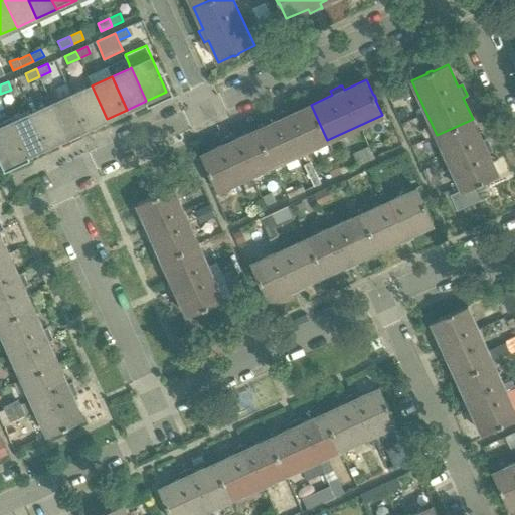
[(71,95),(87,128),(107,119),(92,86),(71,95)]
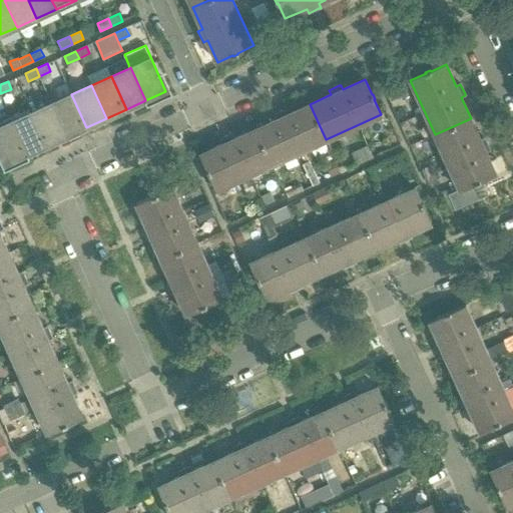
[(66,136),(86,127),(71,94),(51,103),(66,136)]
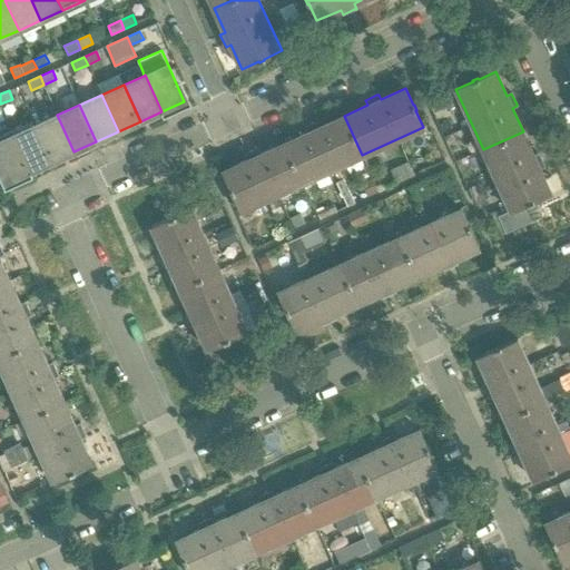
[(36,125),(52,161),(74,151),(57,115),(36,125)]
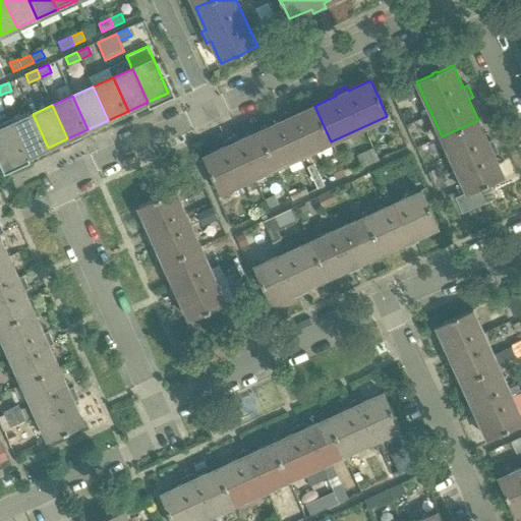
[(276,167),(331,141),(314,106),(292,116),(290,111),(279,116),(281,121),(259,131),(276,167)]
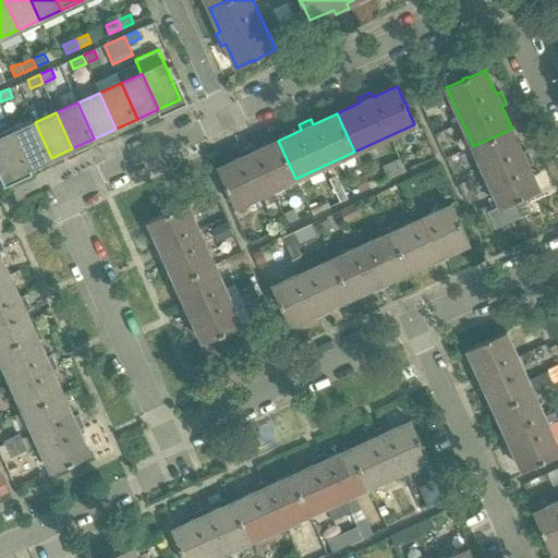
[(29,168),(51,158),(35,122),(13,132),(29,168)]
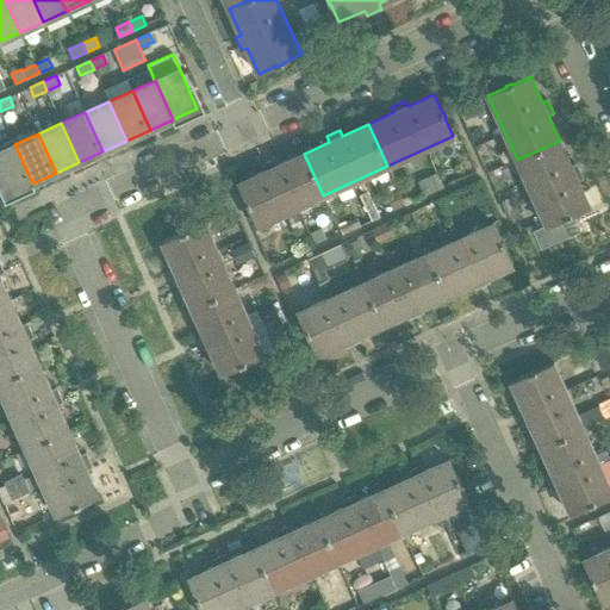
[(32,184),(14,144),(13,139),(0,145),(0,175),(8,194),(32,184)]
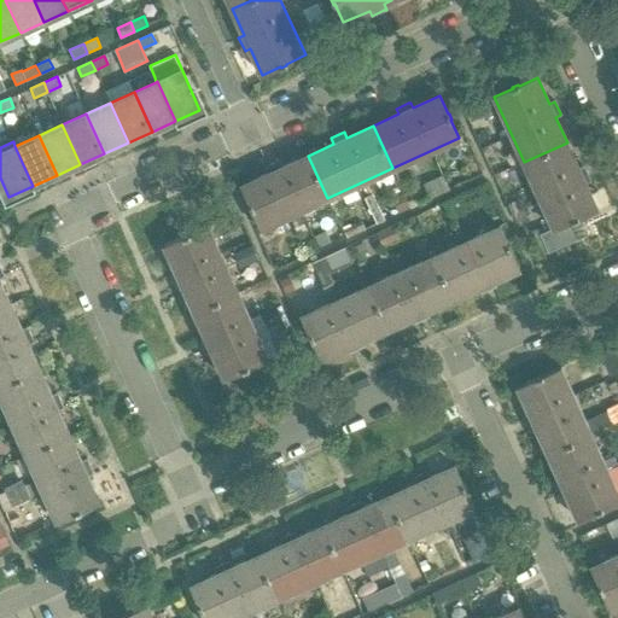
[(567,143),(524,162),(553,227),(541,233),(548,251),(587,234),(579,217),(596,209),(584,182),(590,180),(589,179),(584,167),(578,169),(567,143)]
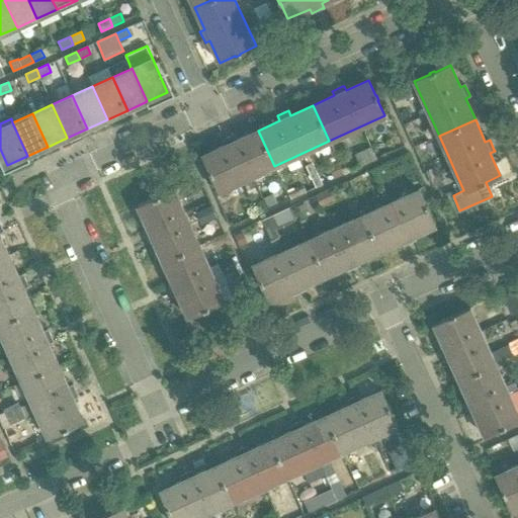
[(219,191),(274,166),(258,131),(236,140),(234,136),(223,141),(225,146),(202,156),(209,171),(208,171),(210,176),(211,176),(219,191)]
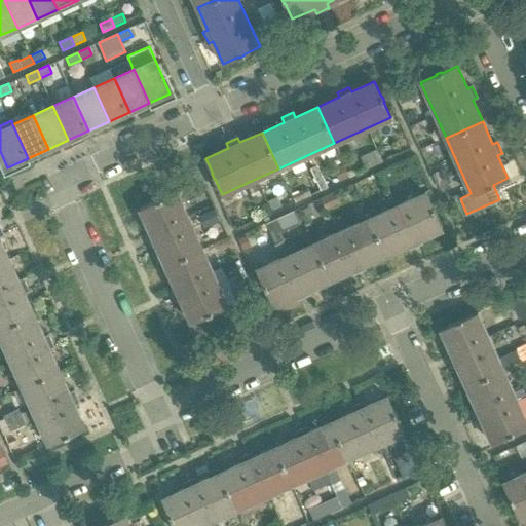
[(366,168),(382,161),(377,148),(360,156),(366,168)]
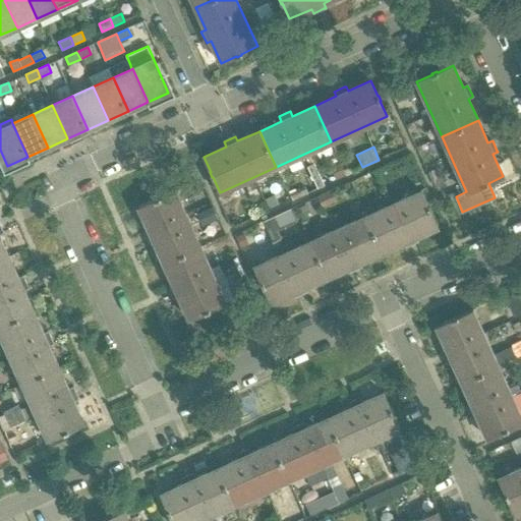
[(418,172),(412,159),(403,163),(409,176),(418,172)]
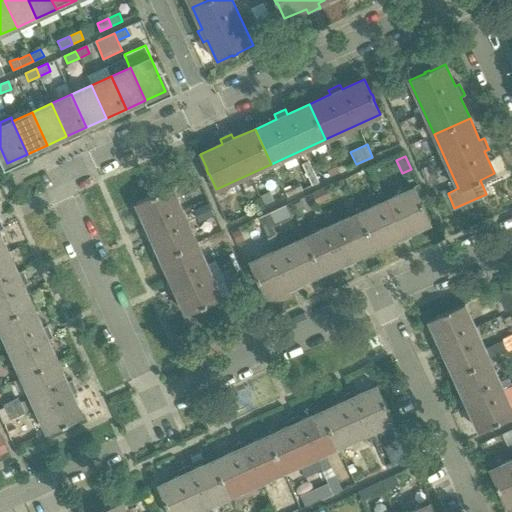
[(340,172),(335,160),(325,164),(330,176),(340,172)]
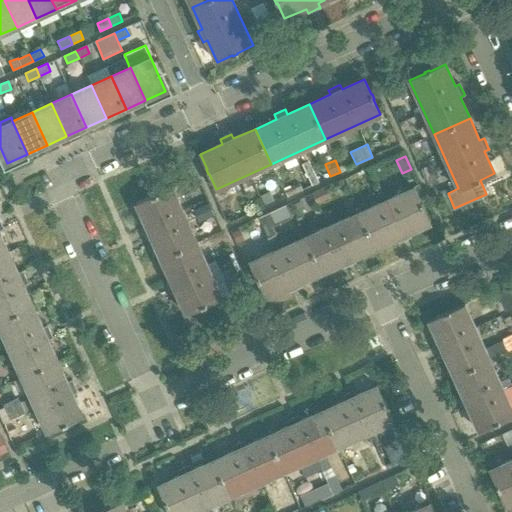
[(309,161),(302,164),(312,185),(318,182),(309,161)]
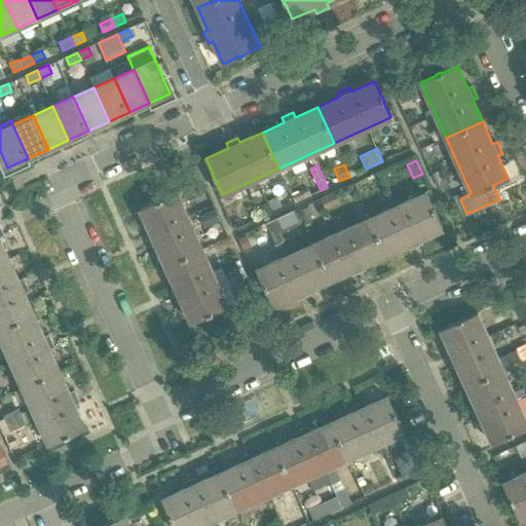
[(439,190),(449,186),(446,179),(436,183),(439,190)]
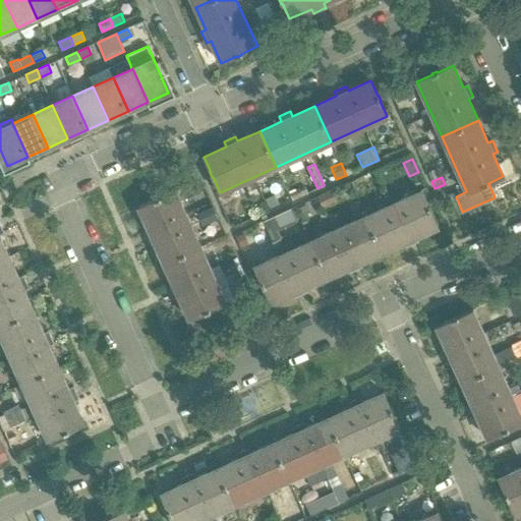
[(245,187),(251,199),(259,195),(254,183),(245,187)]
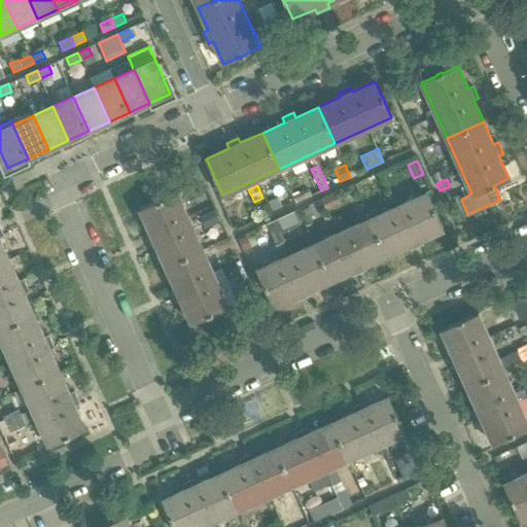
[(296,202),(311,196),(308,189),(293,196),(296,202)]
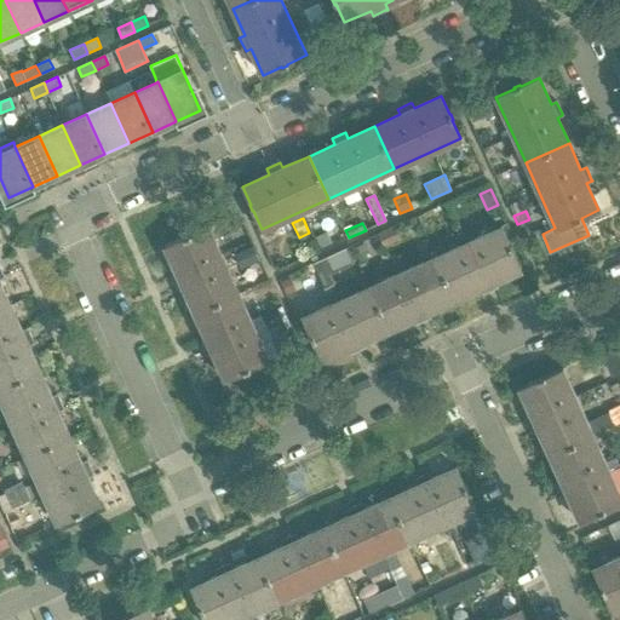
[(401,239),(395,227),(379,235),(384,246),(401,239)]
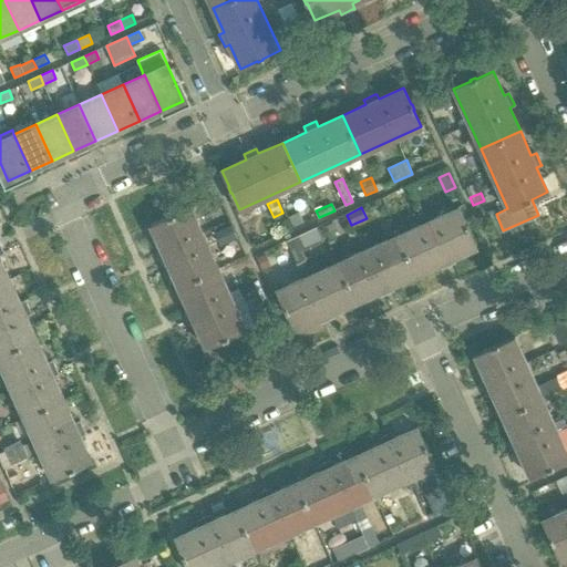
[(398,235),(416,274),(440,264),(442,268),(444,267),(454,263),(452,258),(476,247),(468,229),(470,229),(467,224),(466,224),(459,207),(398,235)]
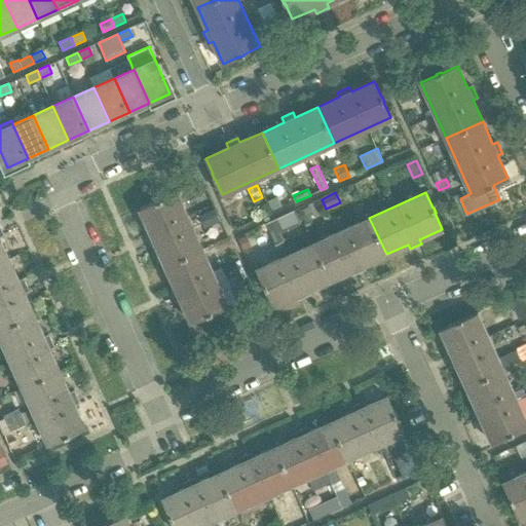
[(165,265),(202,249),(177,193),(161,200),(160,199),(155,201),(156,202),(141,210),(151,232),(146,233),(147,235),(151,246),(156,243),(165,265)]
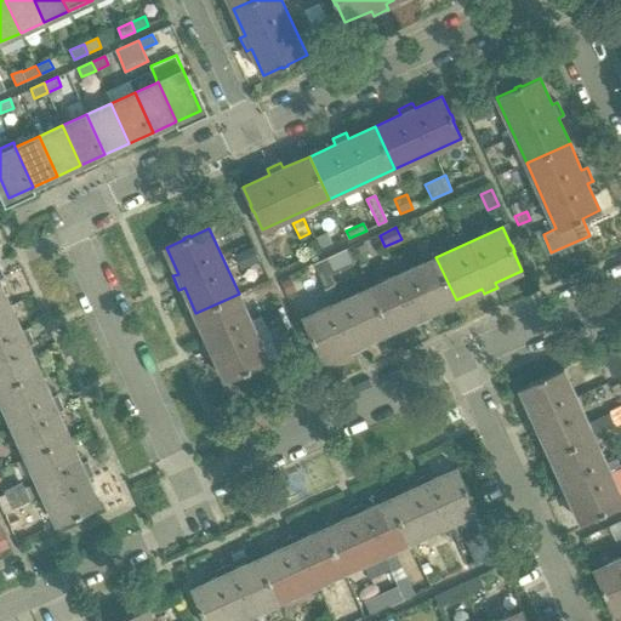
[(322,248),(332,243),(328,232),(315,238),(322,248)]
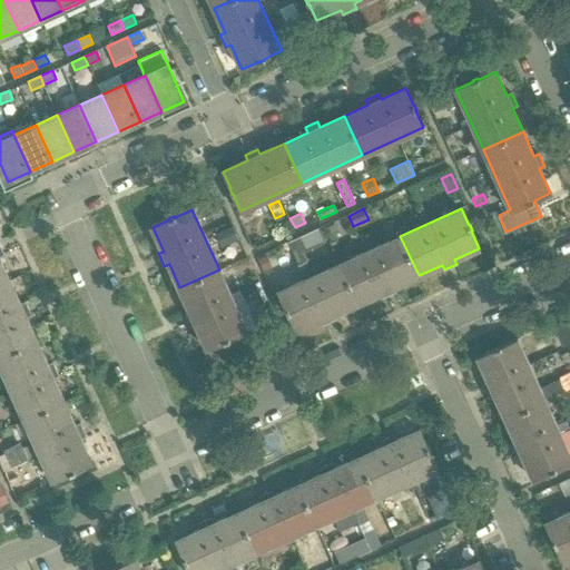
[(328,237),(338,233),(335,224),(325,228),(328,237)]
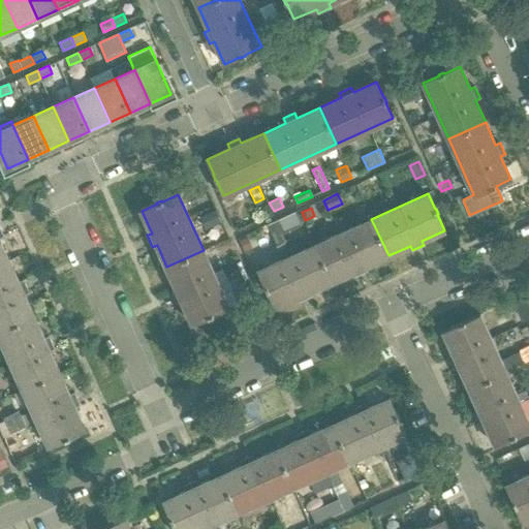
[(221,223),(216,210),(200,217),(207,229),(221,223)]
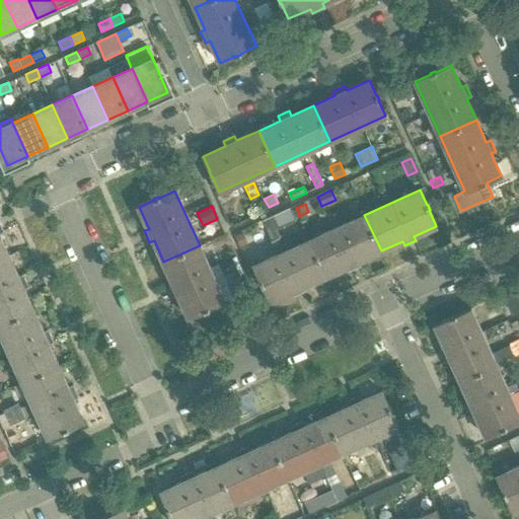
[(290,209),(263,221),(270,236),(278,233),(276,229),(295,221),(290,209)]
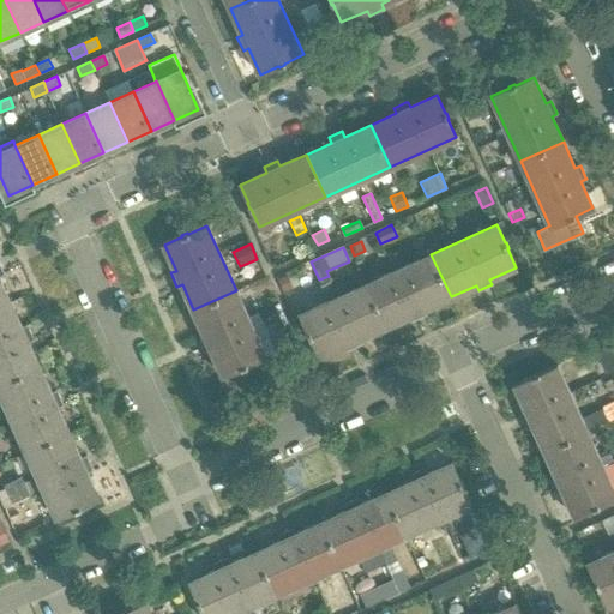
[(425,308),(451,296),(431,254),(366,283),(385,326),(410,314),(413,320),(427,314),(425,308)]
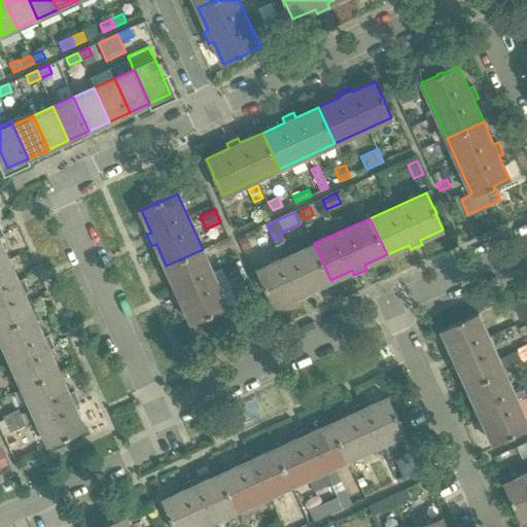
[(0,262),(9,259),(0,239),(0,236),(3,235),(3,233),(0,226),(0,262)]
